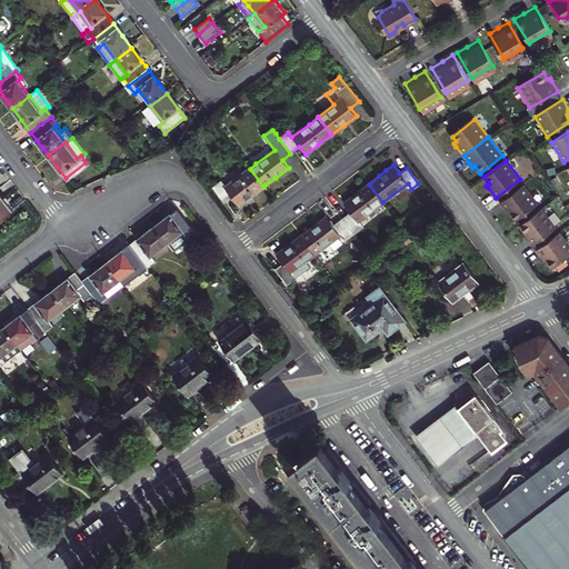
[(251,197),(263,187),(250,169),(226,188),(221,183),(215,189),(226,203),(232,198),(239,207),(251,197)]
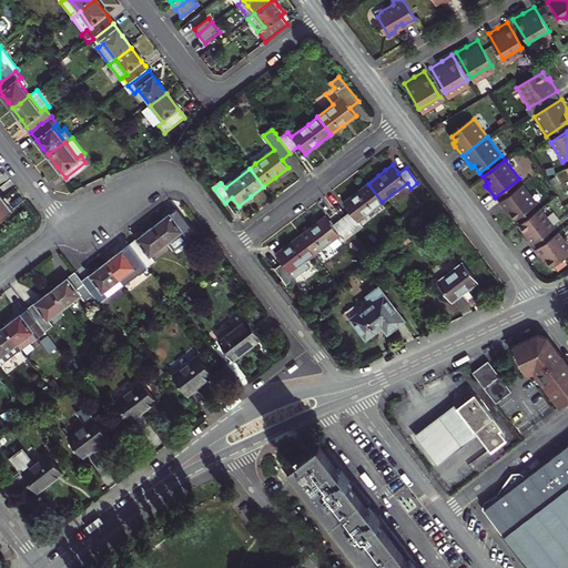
[(351,212),(341,219),(352,233),(361,226),(357,221),(382,202),(368,184),(355,193),(343,203),(351,212)]
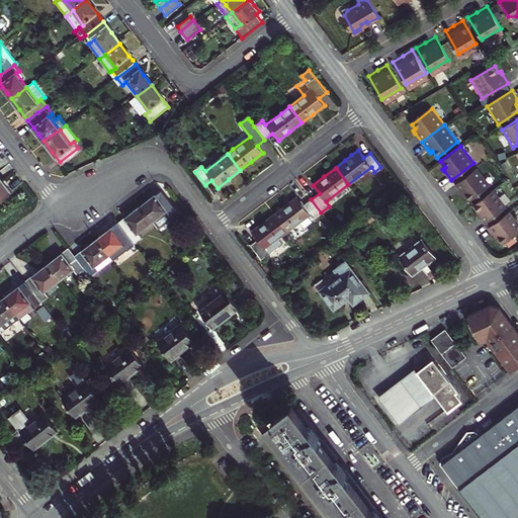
[(490,185),(477,168),(455,185),(461,193),(463,196),(465,194),(470,200),(490,185)]
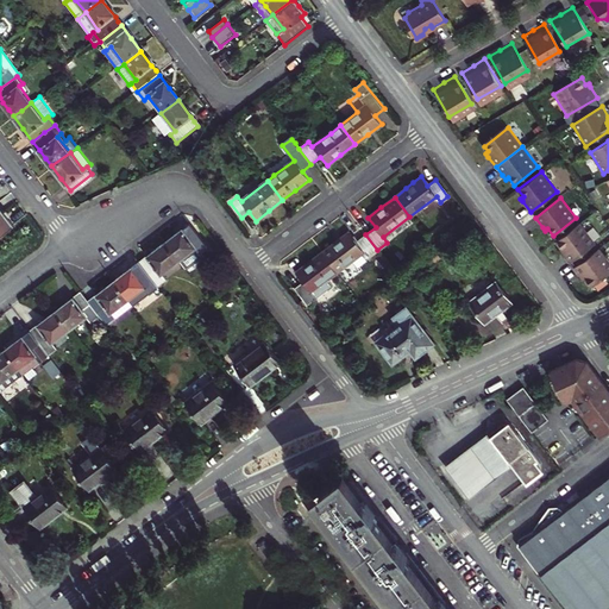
[(0,214),(0,213),(0,236),(11,227),(0,214)]
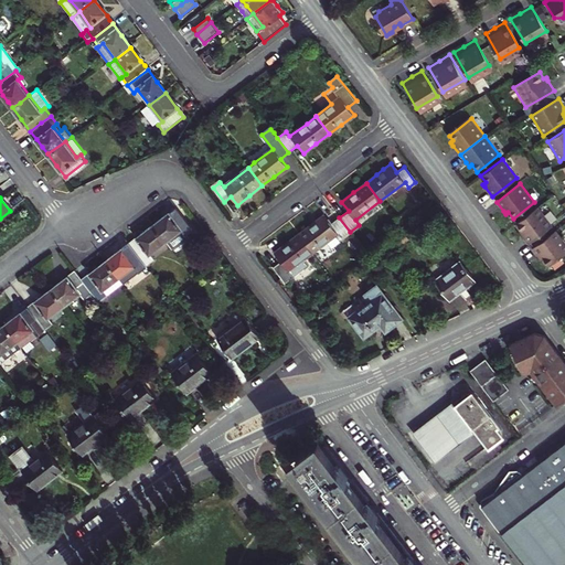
[(530,245),(553,227),(539,208),(518,224),(522,231),(520,233),(522,236),(530,245)]
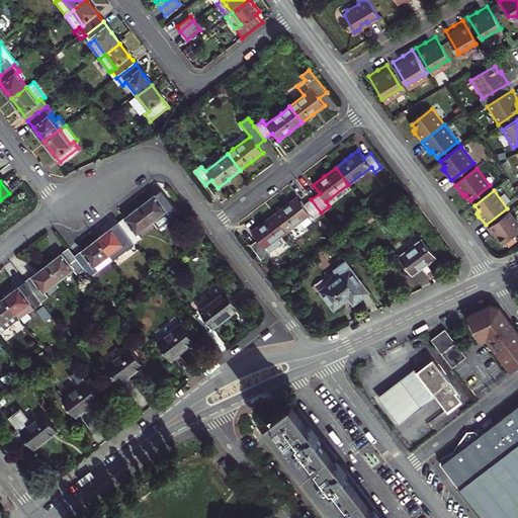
[(150,201),(139,209),(151,225),(165,214),(168,219),(176,212),(161,193),(150,201)]
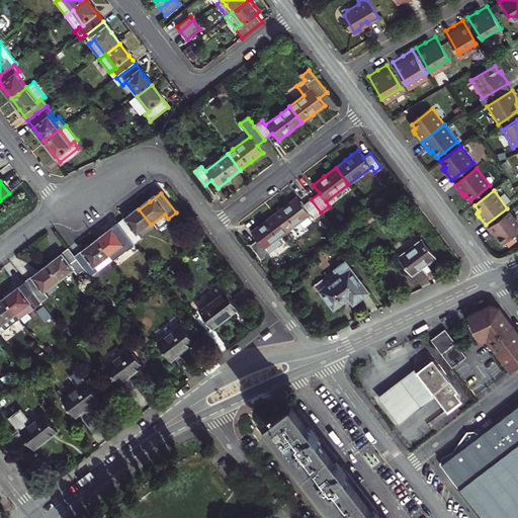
[(280,210),(274,214),(287,232),(310,214),(313,219),(321,212),(311,199),(303,205),(296,197),(288,204),(280,210)]
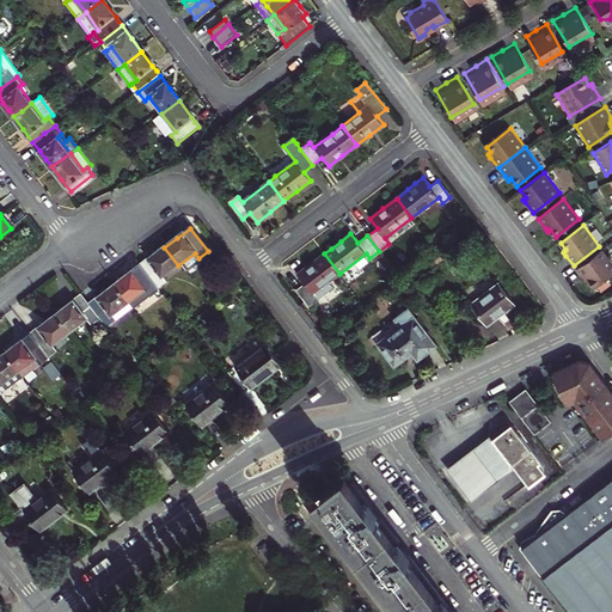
[(161,279),(178,265),(164,248),(152,257),(139,268),(157,291),(166,285),(161,279)]
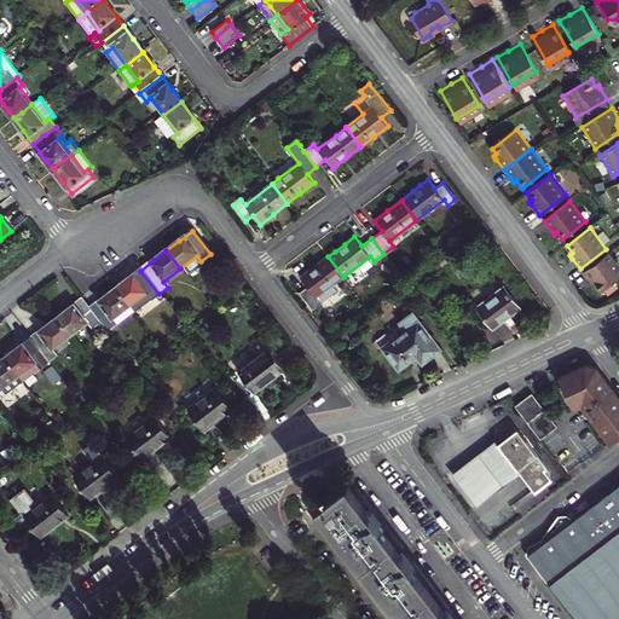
[(618,277),(618,266),(608,253),(584,273),(591,283),(594,287),(596,284),(602,291),(605,289),(609,295),(618,288),(614,282),(618,277)]
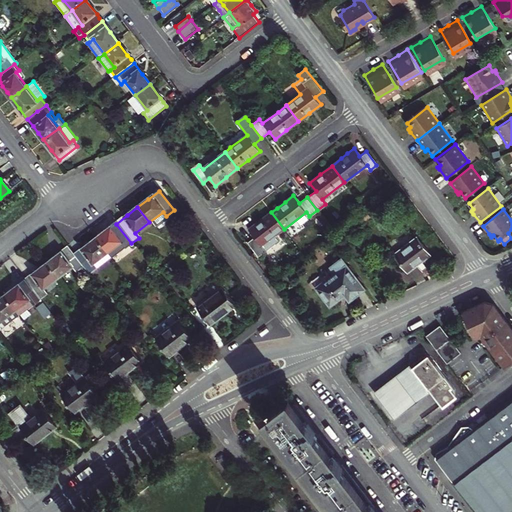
[(249,243),(259,256),(265,251),(279,240),(276,235),(284,229),(271,212),(260,221),(249,229),(255,238),(249,243)]
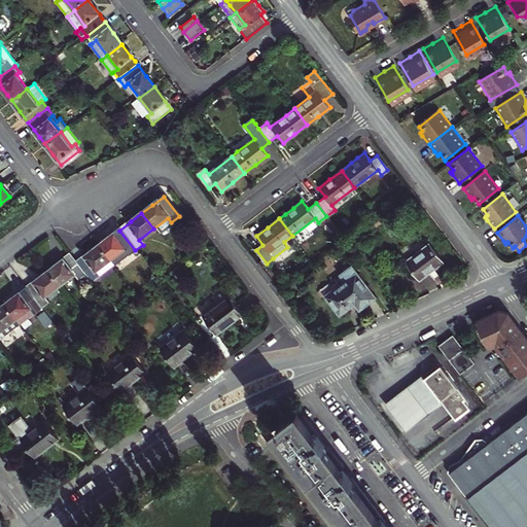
[(128,255),(135,250),(119,231),(115,234),(111,237),(100,246),(112,261),(125,251),(128,255)]
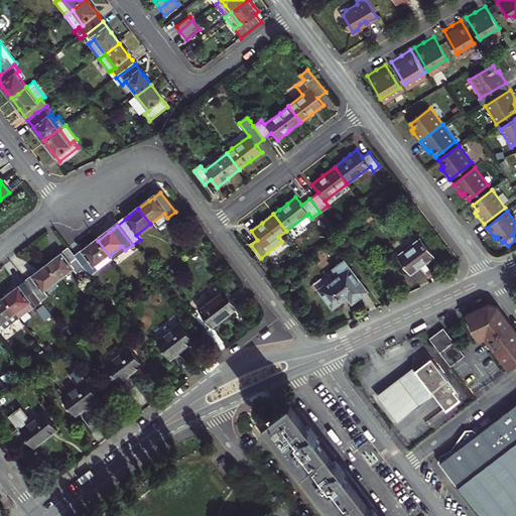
[(431,254),(418,237),(396,254),(409,271),(420,263),(431,254)]
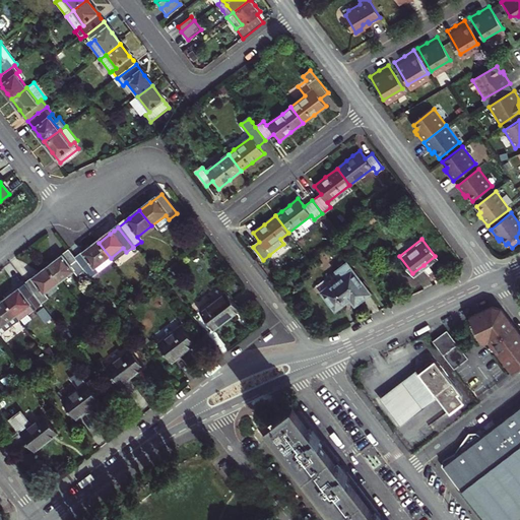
[(87,251),(77,259),(85,270),(92,278),(99,273),(94,269),(111,258),(99,243),(87,251)]
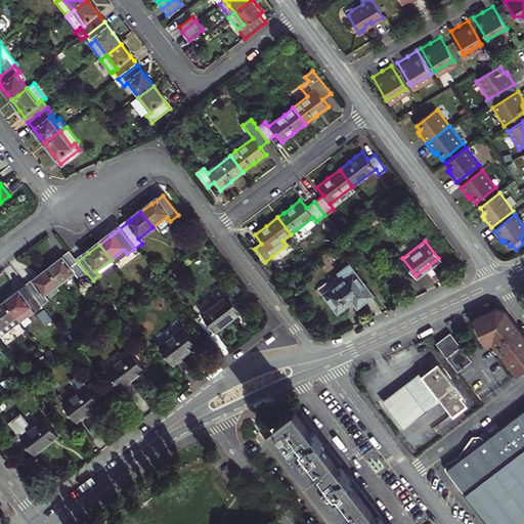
[(47,269),(58,286),(75,273),(78,278),(86,272),(78,261),(70,251),(58,260),(47,269)]
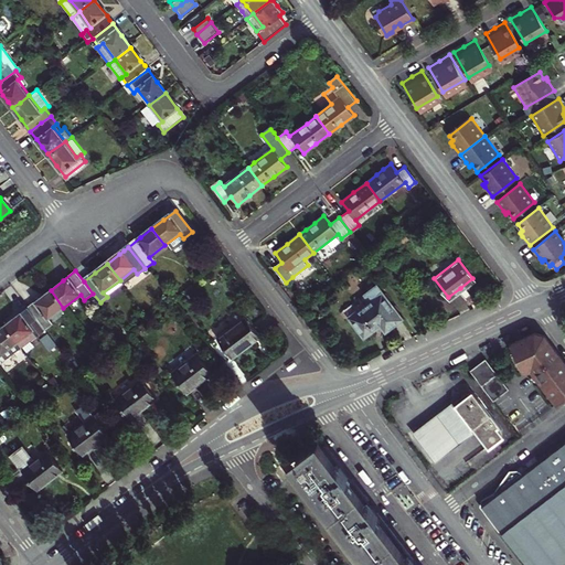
[(365,337),(381,324),(386,320),(392,327),(398,323),(404,319),(379,285),(366,294),(372,301),(351,317),(365,337)]
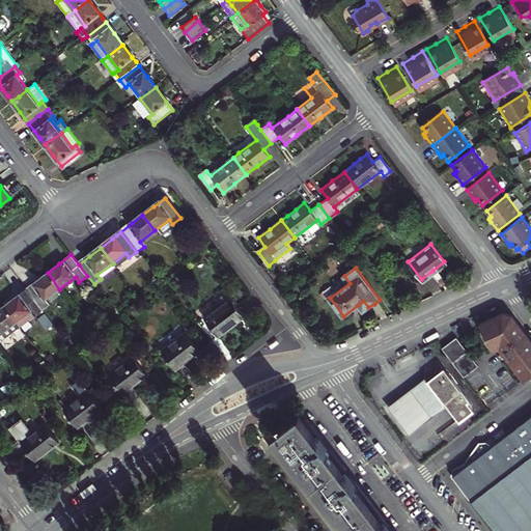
[(59,289),(48,273),(36,282),(26,289),(43,310),(50,305),(46,300),(59,289)]
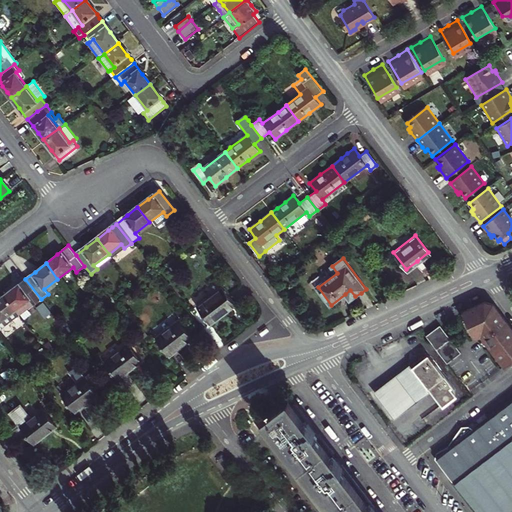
[(41,299),(25,279),(15,287),(6,295),(21,315),(41,299)]
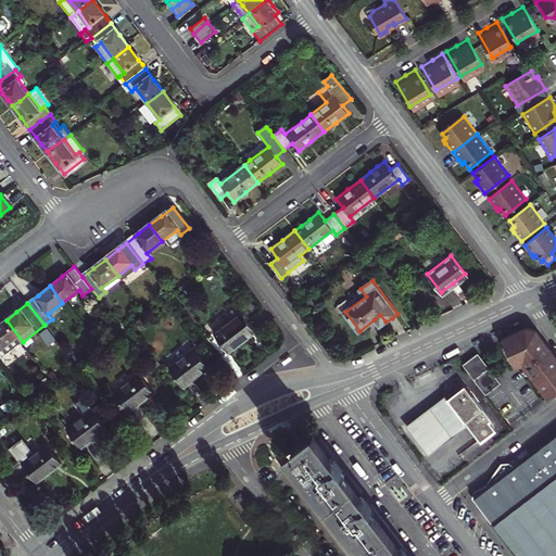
[(254,330),(239,312),(212,332),(227,351),(240,340),(254,330)]
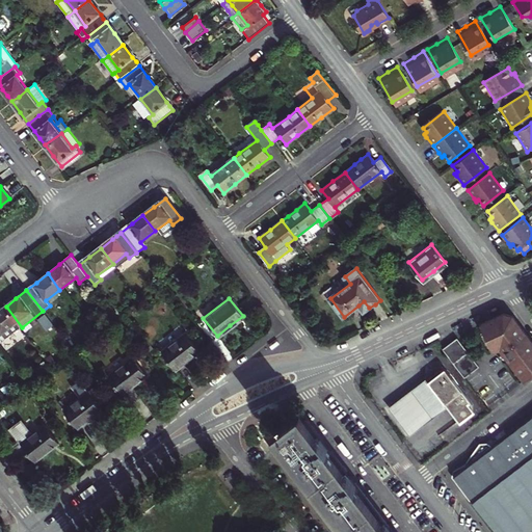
[(364,312),(369,308),(364,301),(358,306),(364,312)]
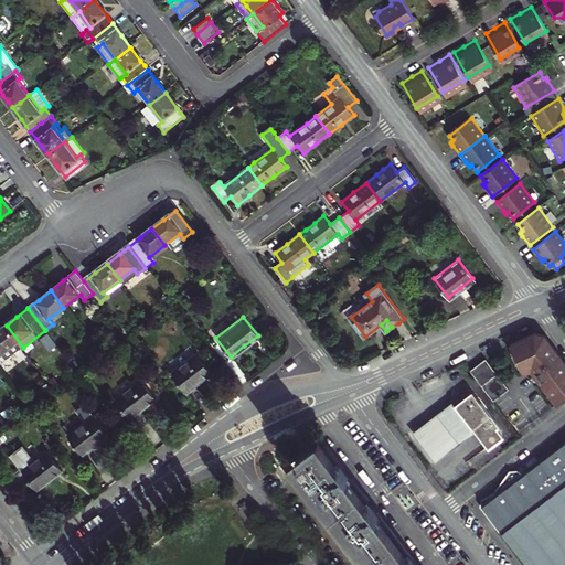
[(23,348),(7,326),(0,329),(0,365),(0,366),(23,348)]
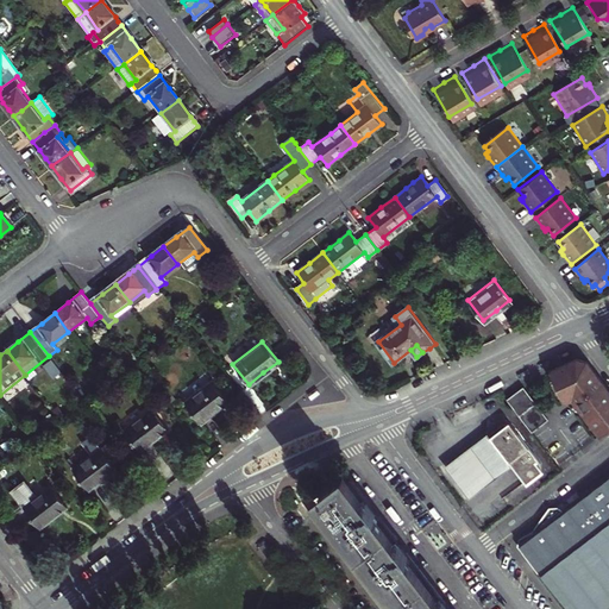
[(571,357),(541,370),(558,405),(570,406),(600,441),(608,434),(608,390),(585,359),(571,357)]
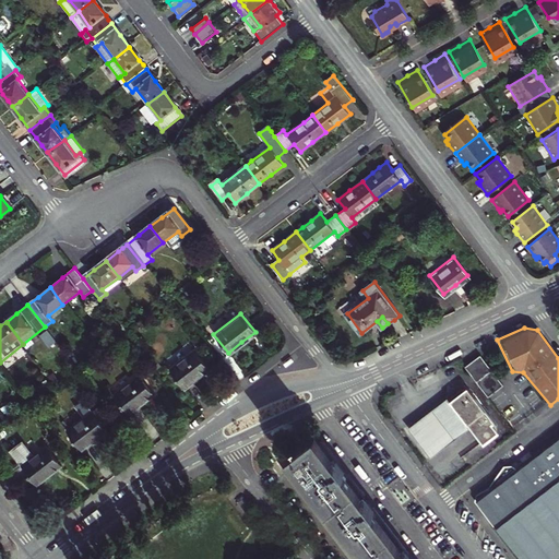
[(209,368),(194,349),(169,369),(183,388),(197,378),(209,368)]
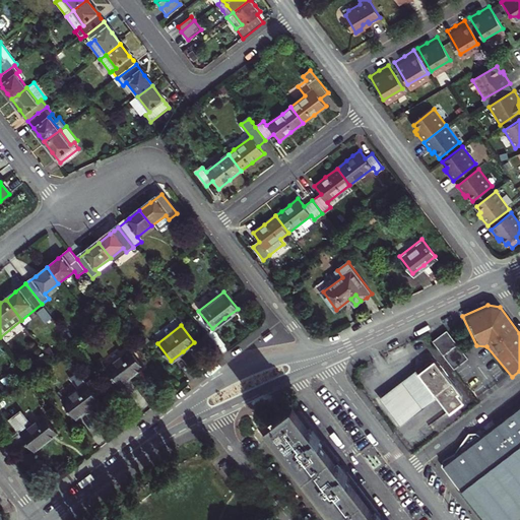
[(441,333),(427,343),(451,374),(465,364),(441,333)]
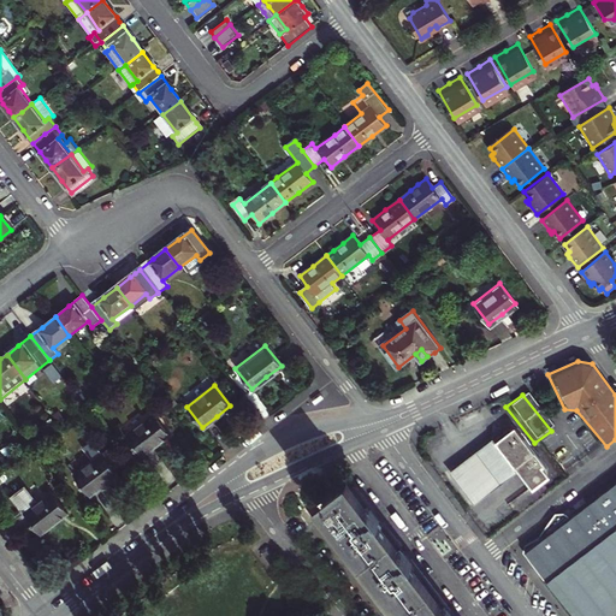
[(170,433),(154,413),(125,434),(141,455),(155,444),(170,433)]
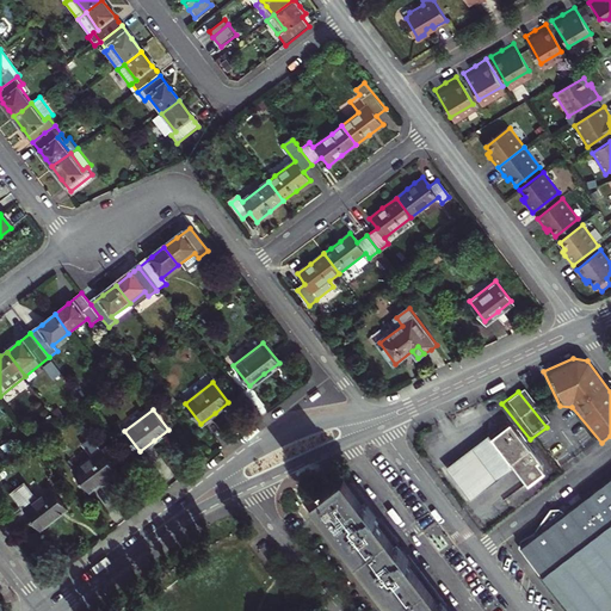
[(482,440),(503,467),(519,488),(539,473),(503,424),(492,432),(482,440)]
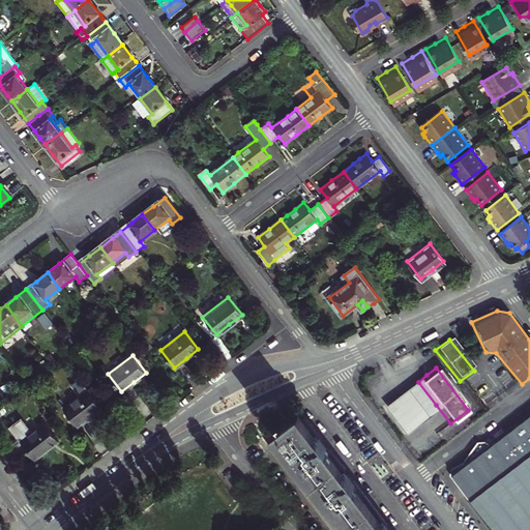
[(436,405),(418,382),(389,404),(407,427),(436,405)]
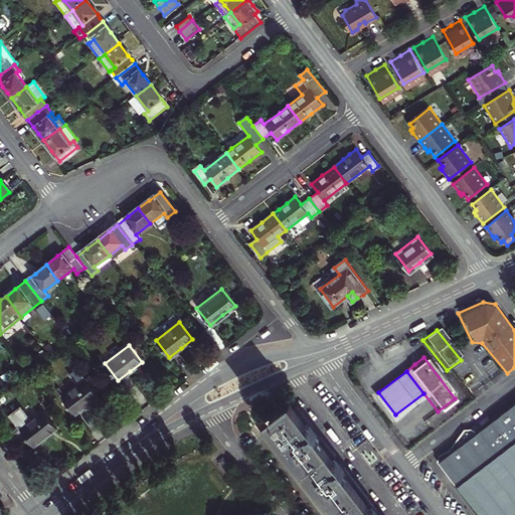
[(99,396),(84,378),(62,396),(75,413),(87,404),(99,396)]
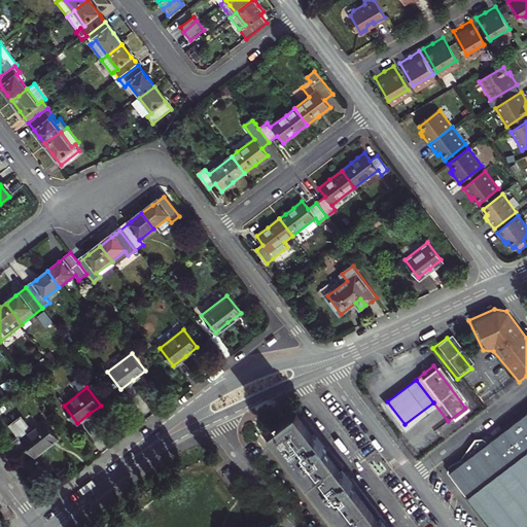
[(275,433),(346,526),(391,526),(303,411),(299,414),(294,409),(271,428),(275,433)]
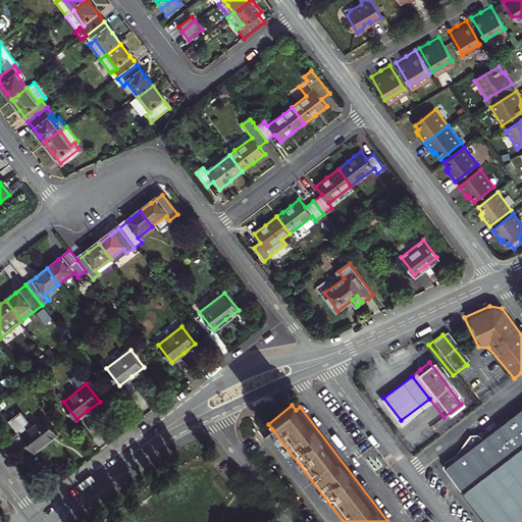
[(521,419),(521,410),(517,414),(493,432),(501,435),(521,419)]
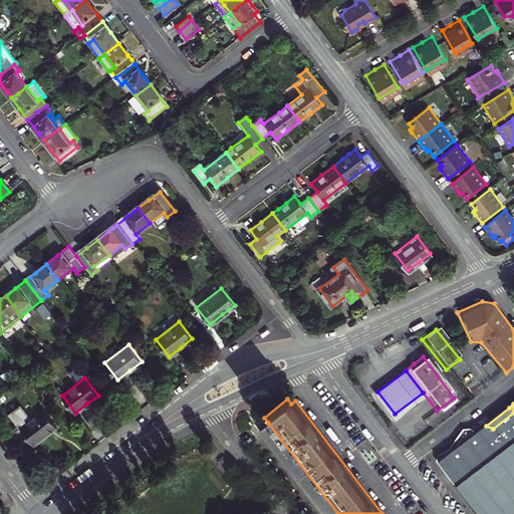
[(32,419),(21,405),(11,414),(35,445),(46,436),(58,427),(44,410),(32,419)]
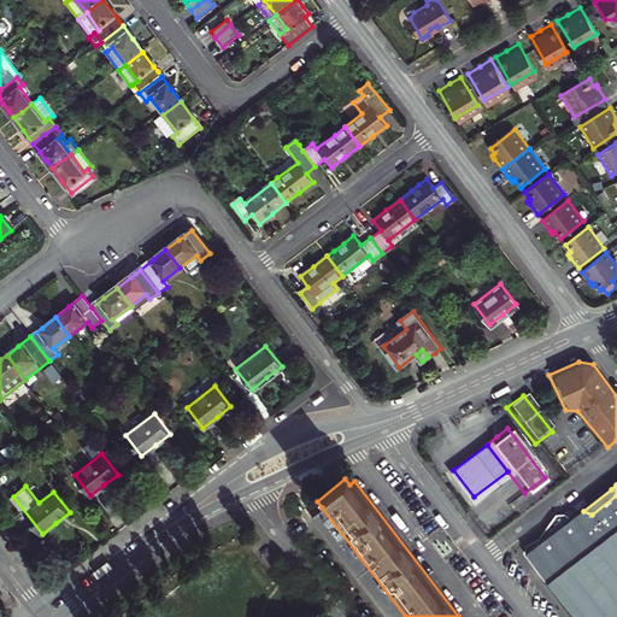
[(616,616),(616,495),(592,515),(583,511),(577,509),(573,507),(565,517),(553,536),(528,545),(530,557),(532,562),(535,565),(540,573),(546,580),(574,616),(616,616)]
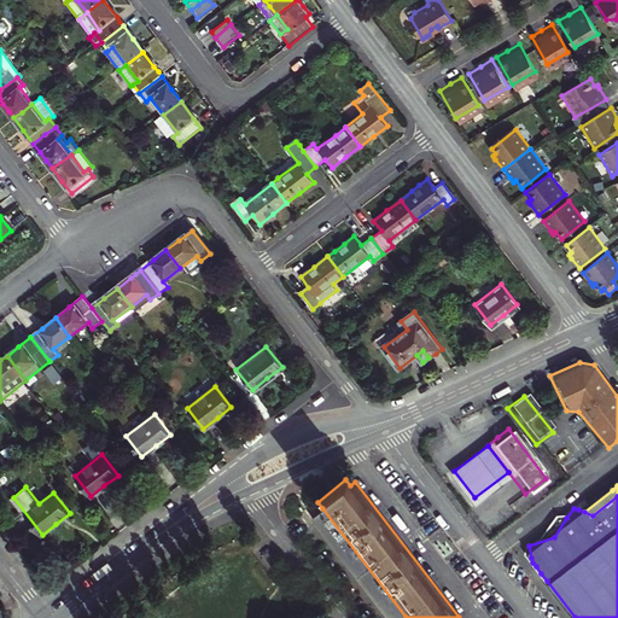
[(406,617),(322,508),(313,516),(390,617),(406,617)]
